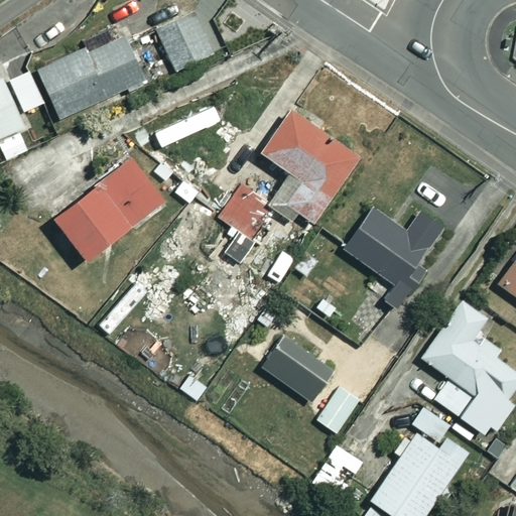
[(214,52),(195,12),(158,30),(177,70),(214,52)]
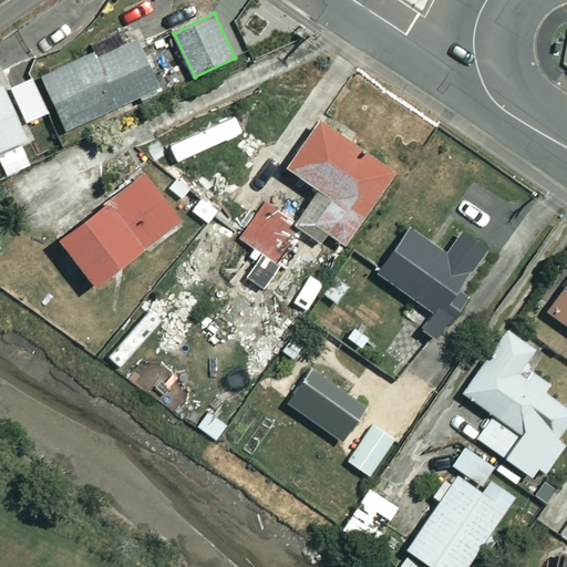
[(164,86),(142,38),(100,57),(98,52),(44,75),(68,130),(164,86)]
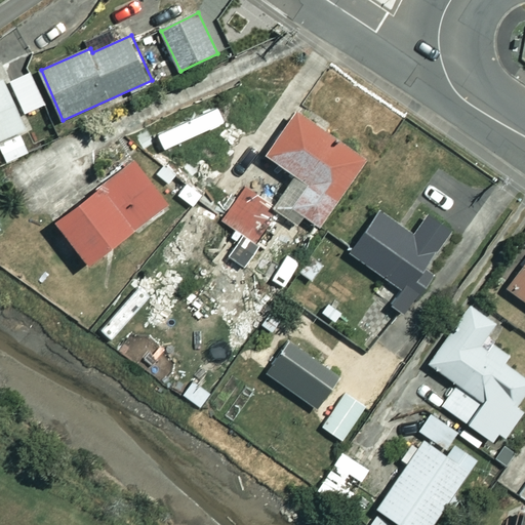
[(37,147),(4,78),(0,80),(0,146),(7,161),(37,147)]
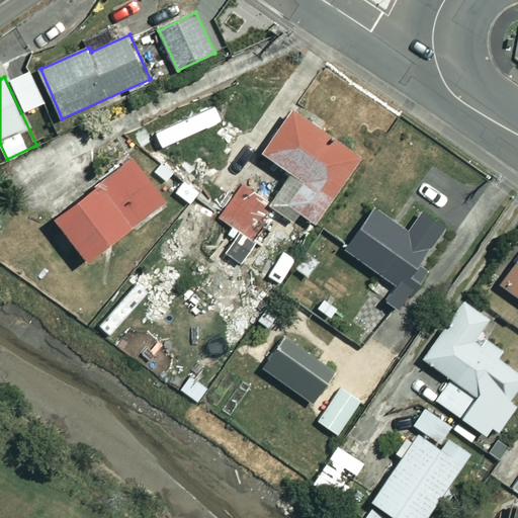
[(363,157),(292,108),(263,152),(292,172),(270,204),(294,221),(299,212),(318,225),(363,157)]
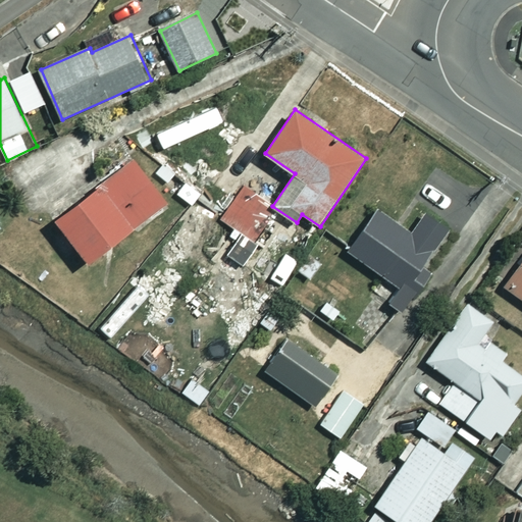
[(167,200),(135,159),(58,221),(91,262),(167,200)]
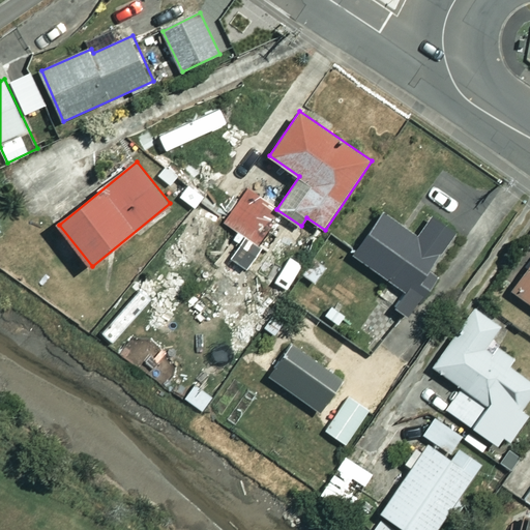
[(275,208),(248,189),(225,222),(261,247),(278,223),(270,216),(275,208)]
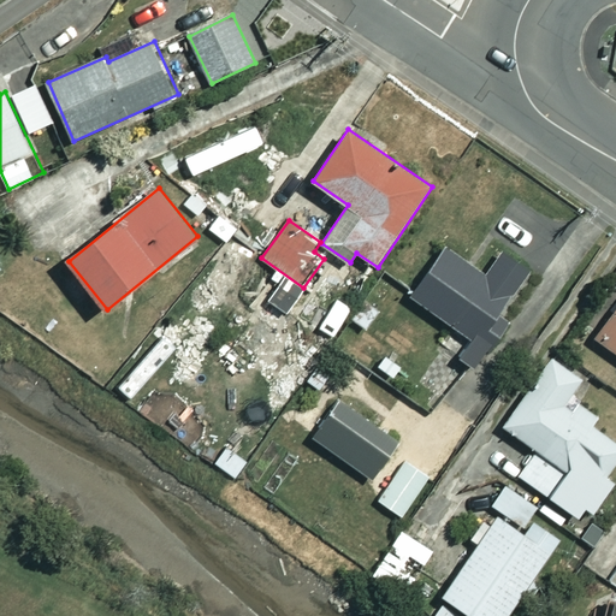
[(485,277),(445,249),(413,295),(473,338),(460,356),(473,366),(538,274),(504,252),(485,277)]
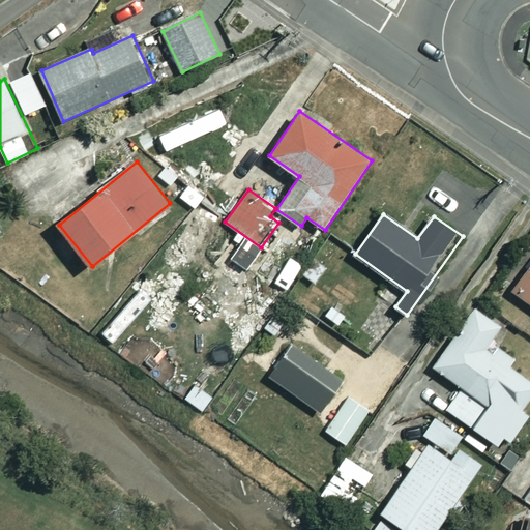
[(529,268),(514,291),(529,301),(529,268)]
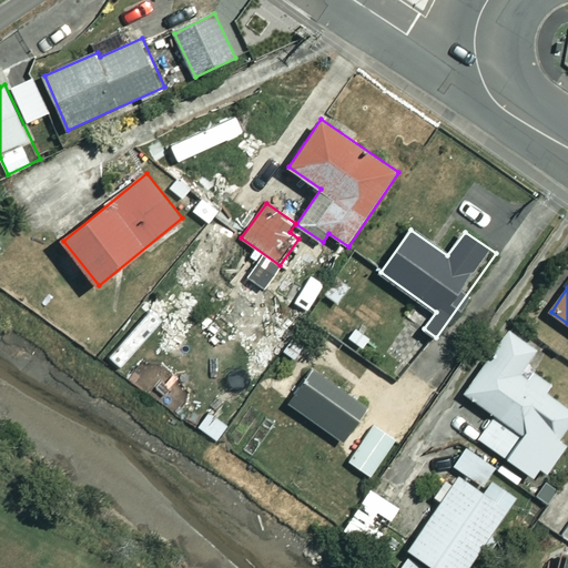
[(480,437),(537,479),(565,442),(559,437),(567,425),(567,407),(526,377),(544,353),(511,330),(466,393),(497,414),(480,437)]
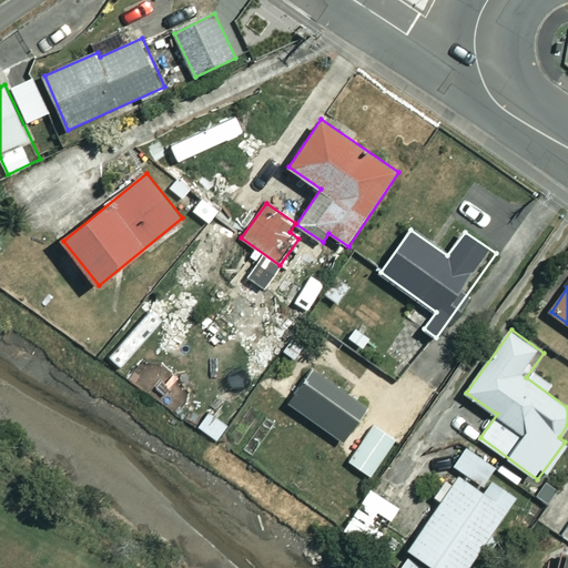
[(368,406),(316,366),(290,402),(342,442),(368,406)]
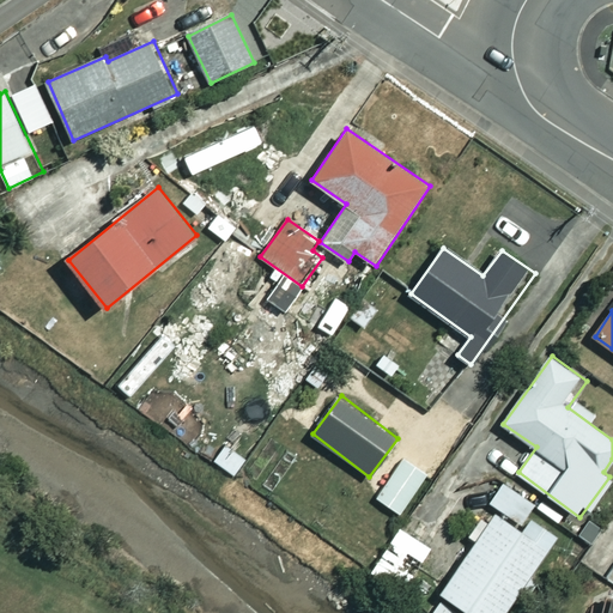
[(429,477),(406,460),(377,497),(400,515),(429,477)]
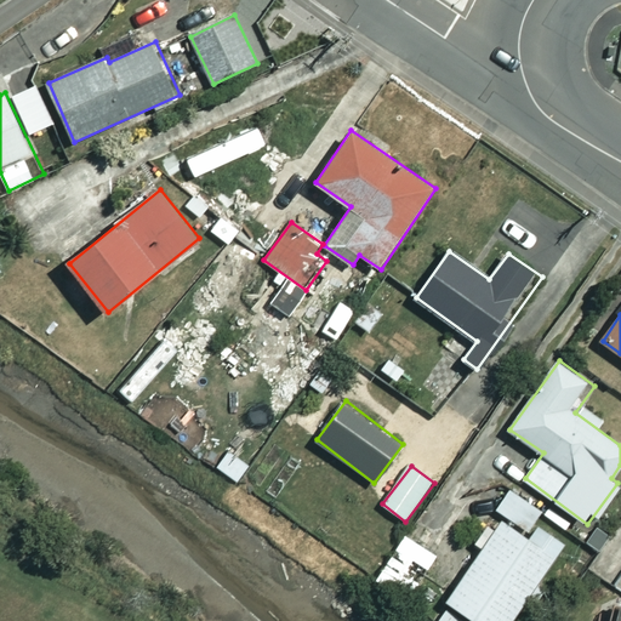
[(503,516),(530,533),(545,511),(511,486),(495,510),(503,516)]
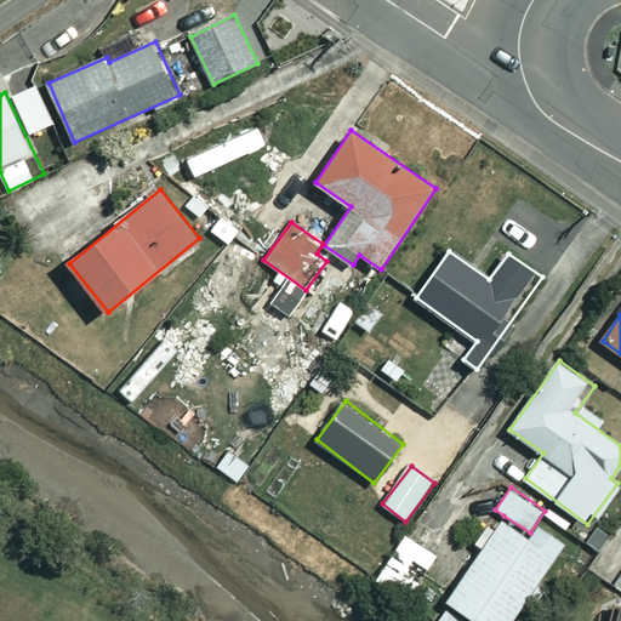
[(530,533),(503,516),(496,528),(488,522),(472,543),(480,550),(444,604),(468,620),(512,620),(559,553),(530,533)]
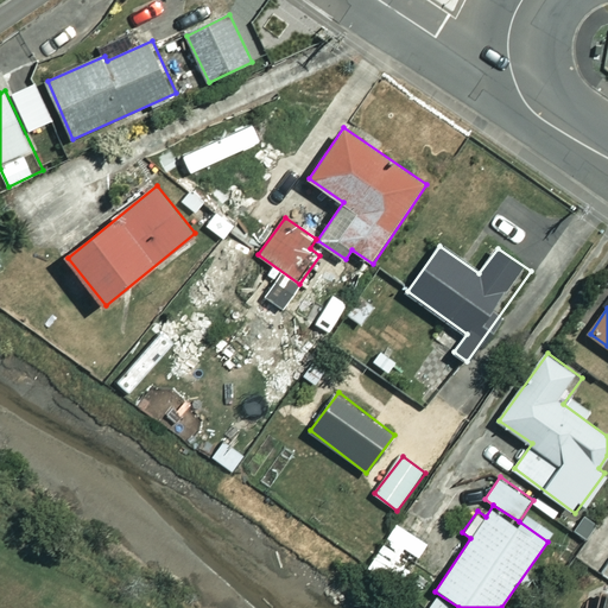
[(429,544),(398,523),(368,568),(399,588),(429,544)]
